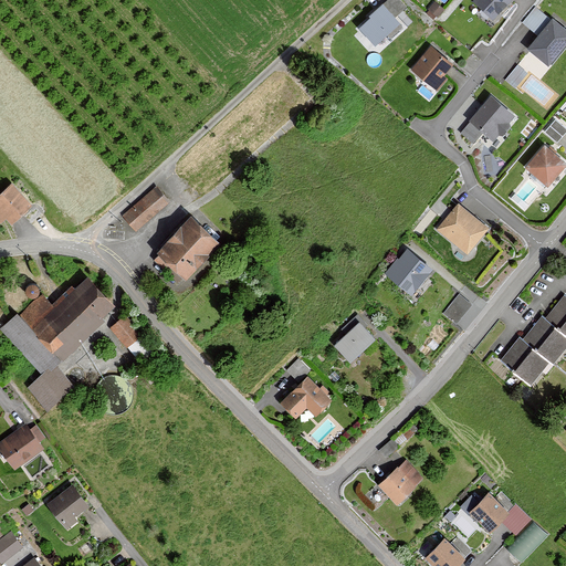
[(405,9),(396,0),(388,0),(357,30),(371,45),(396,22),(394,19),(405,9)]
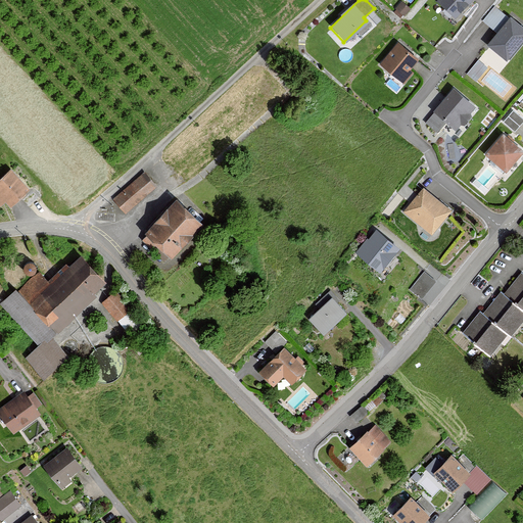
[(471,0),(434,0),(433,1),(452,19),(471,0)]
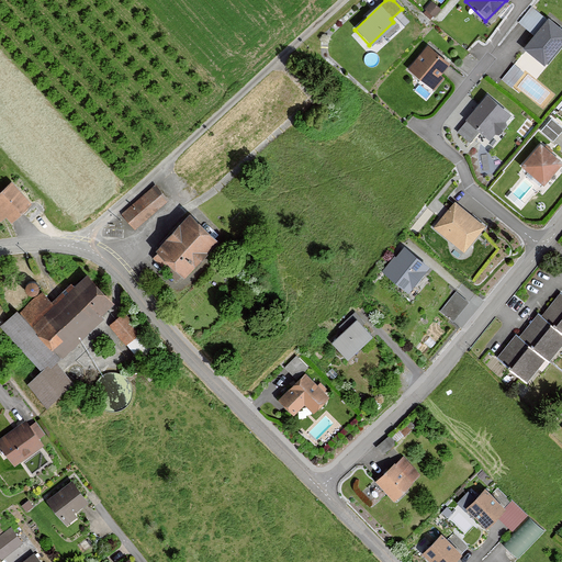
[(561,43),(561,31),(532,8),(518,24),(531,35),(520,49),(543,67),(561,43)]
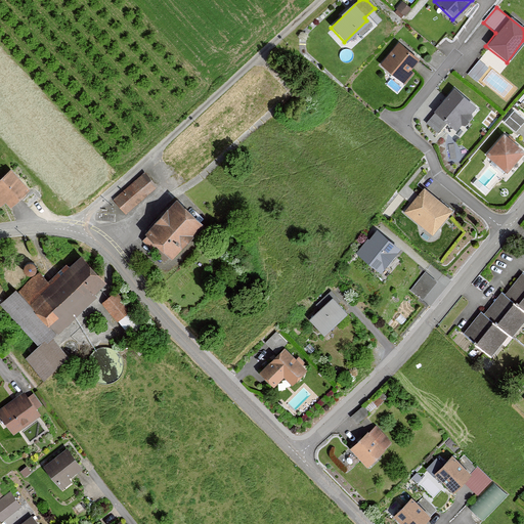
[(418,60),(397,43),(379,66),(404,85),(413,74),(409,71),(418,60)]
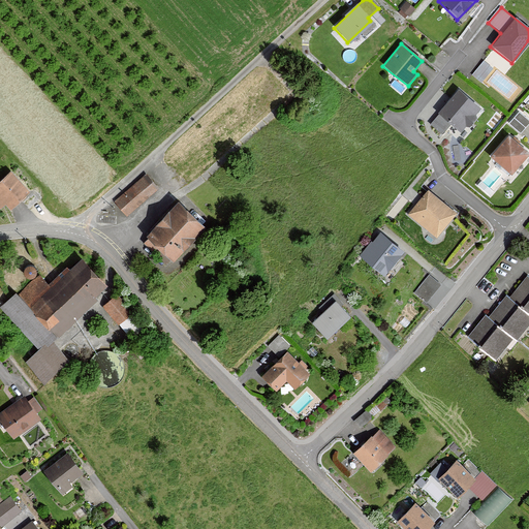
[(478,107),(457,90),(429,125),(440,134),(448,125),(458,132),(478,107)]
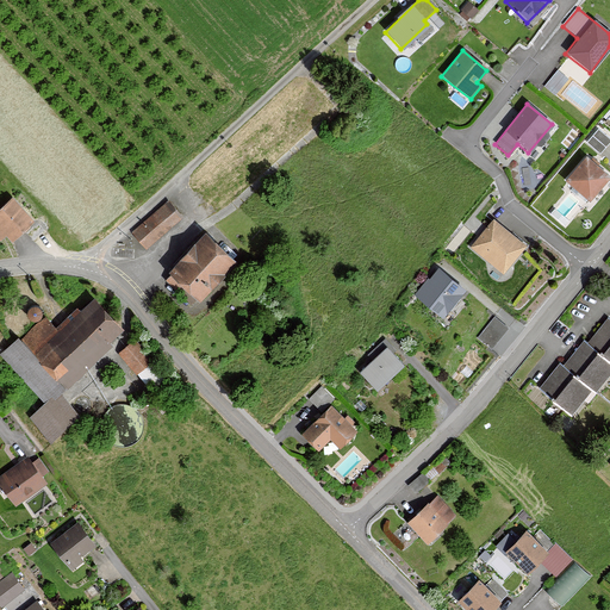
[(609,142),(609,139),(598,130),(586,144),(599,155),(609,142)]
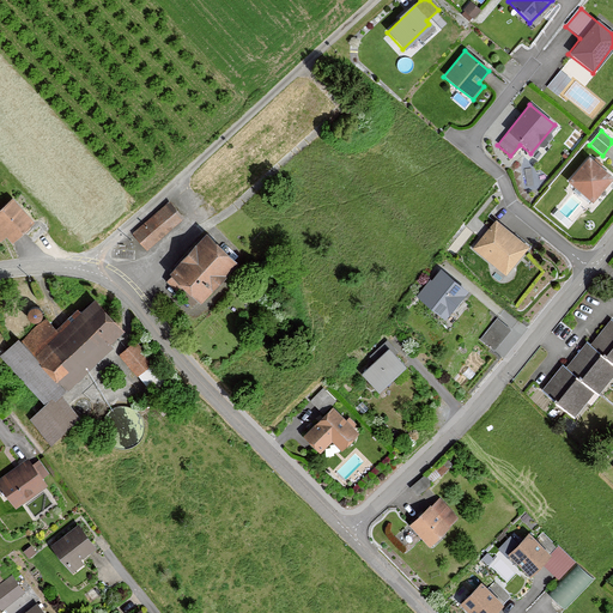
[(611,178),(587,158),(568,182),(592,202),(611,178)]
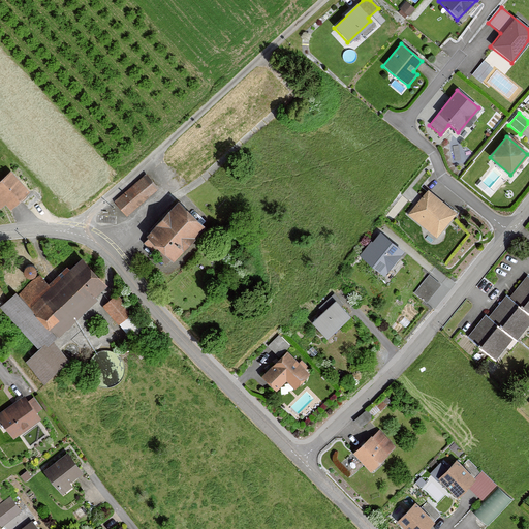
[(28,193),(8,173),(0,180),(0,210),(1,211),(4,208),(8,212),(28,193)]
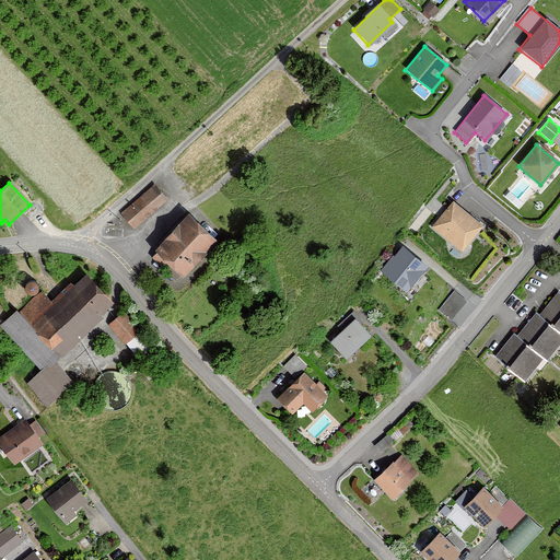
[(167,201),(154,186),(121,216),(135,231),(167,201)]
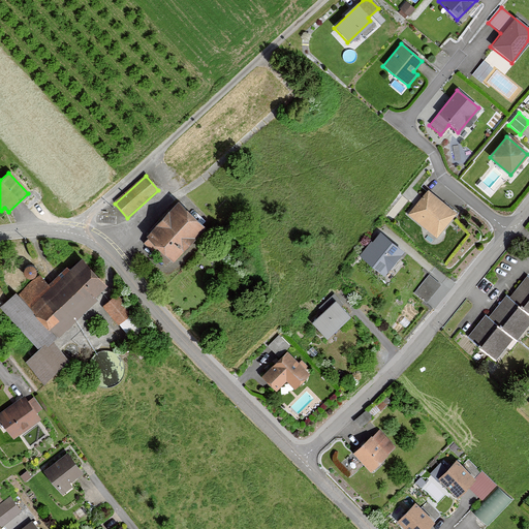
[(456,215),(427,191),(407,215),(435,239),(456,215)]
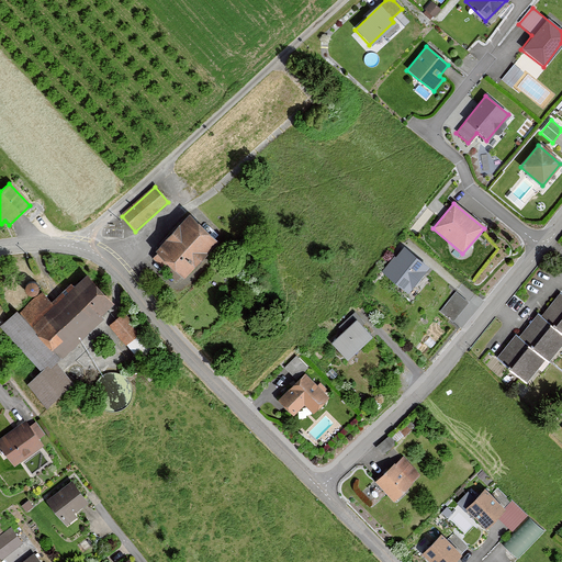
[(212,240),(183,216),(153,253),(181,277),(212,240)]
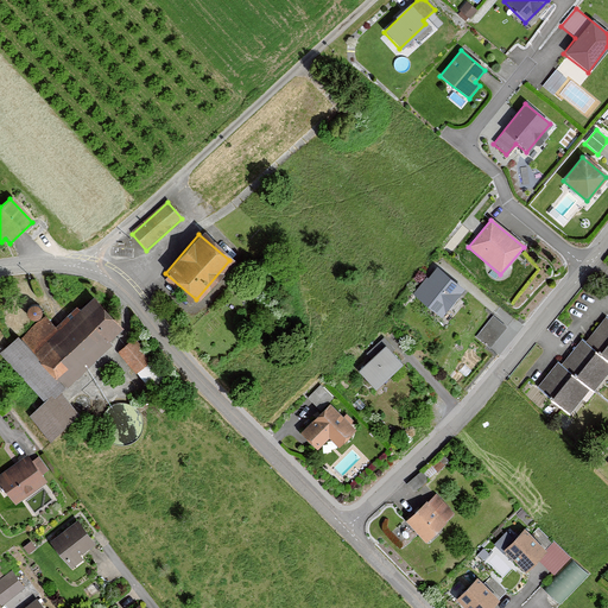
[(462,289),(435,267),(412,296),(439,317),(462,289)]
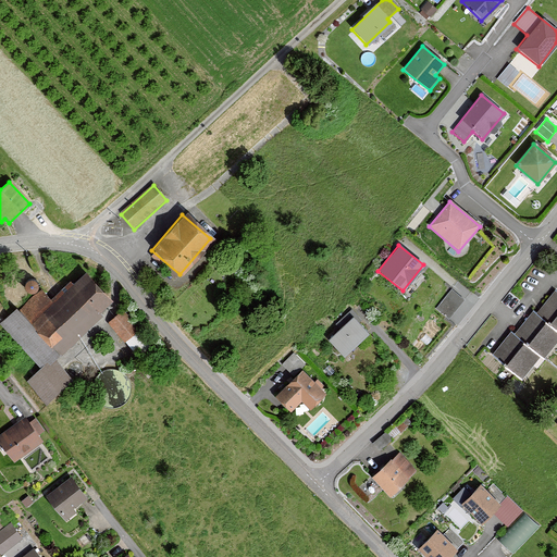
[(111,305),(81,272),(51,300),(41,291),(0,329),(38,369),(24,382),(45,404),(72,379),(53,359),(111,305)]
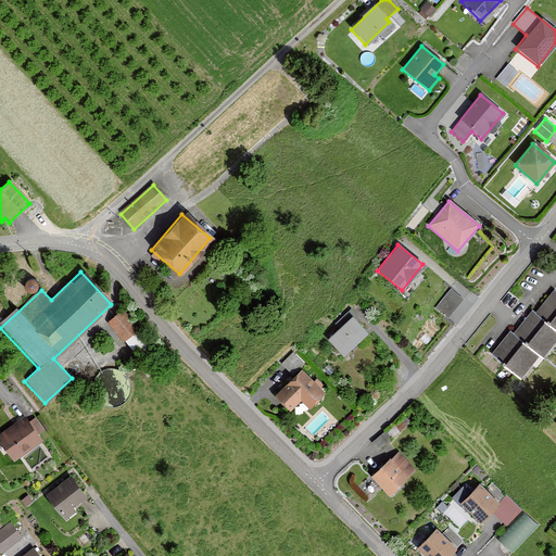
[(465,300),(451,289),(434,310),(447,320),(465,300)]
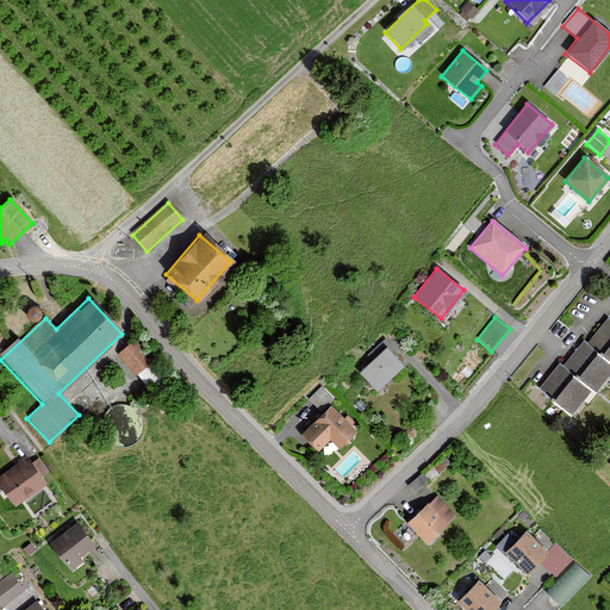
[(609,321),(608,319),(587,344),(609,363),(609,321)]
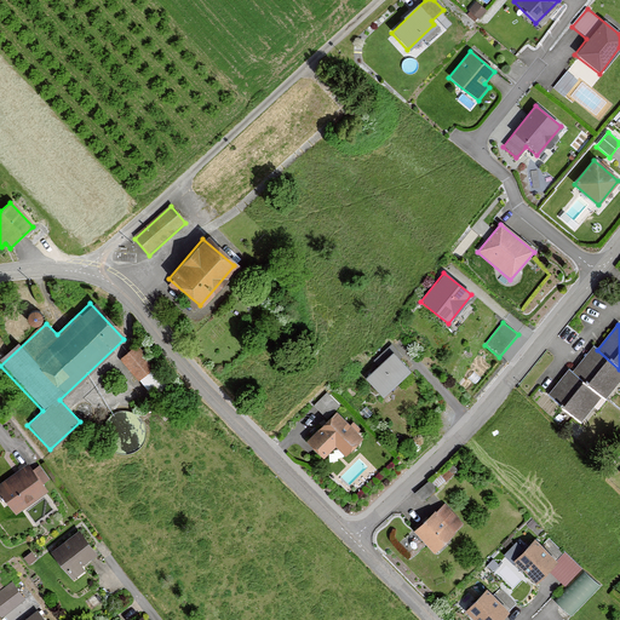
[(155,367),(135,345),(116,362),(137,384),(155,367)]
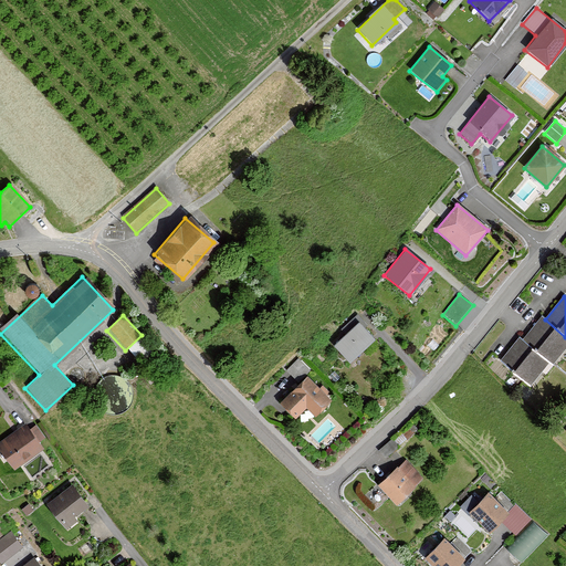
[(541,317),(522,341),(547,363),(552,366),(565,347),(565,337),(545,320),(541,317)]
